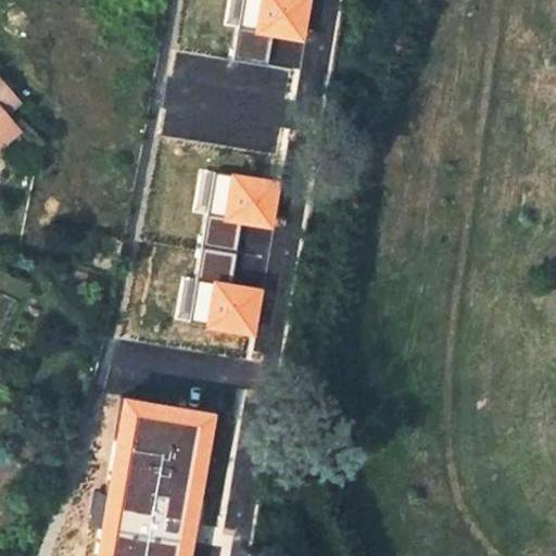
[(311,0),(260,0),(254,37),(305,47),(311,0)]
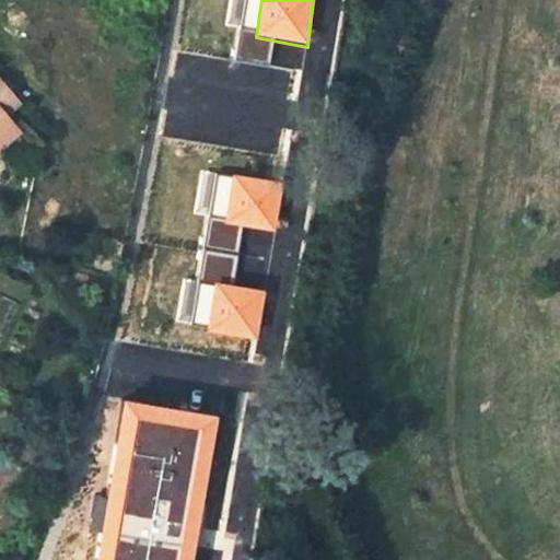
[(0,152),(4,149),(0,143),(0,141),(27,119),(18,106),(28,96),(3,67),(0,68),(0,152)]
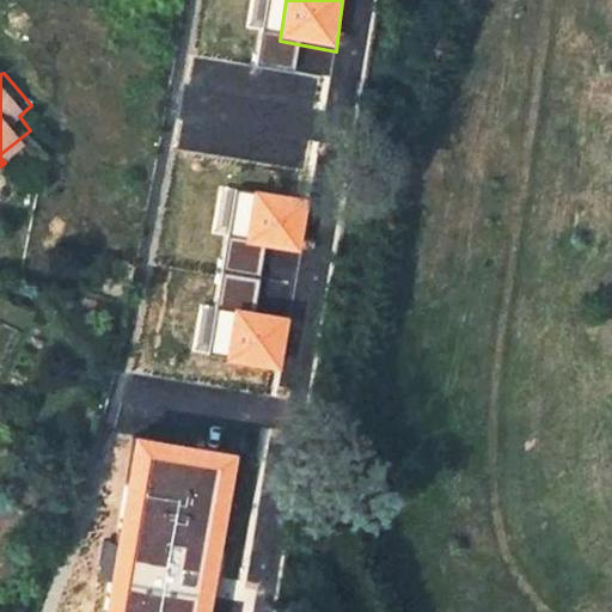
[(30,130),(0,154),(0,157),(5,163),(35,138),(30,130)]
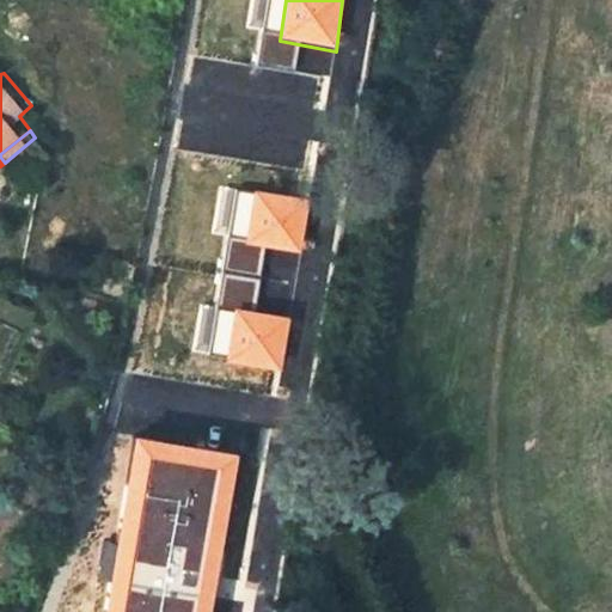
[(310,202),(254,191),(246,245),(300,255),(310,202)]
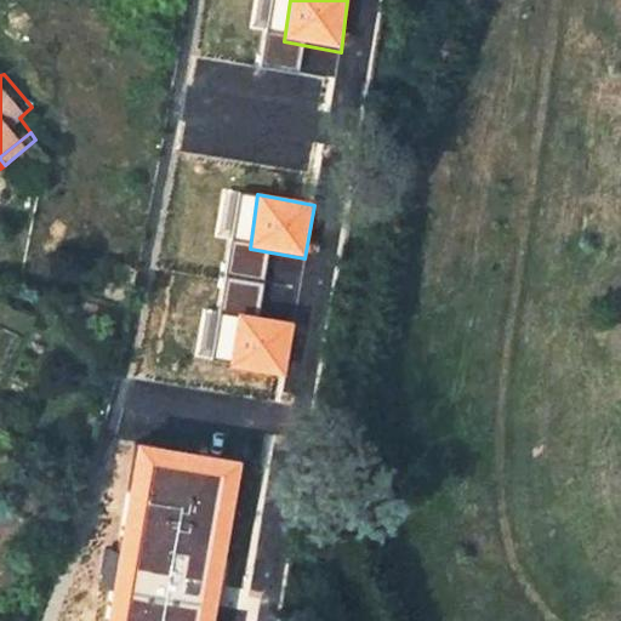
[(295,325),(238,315),(232,369),(286,380),(295,325)]
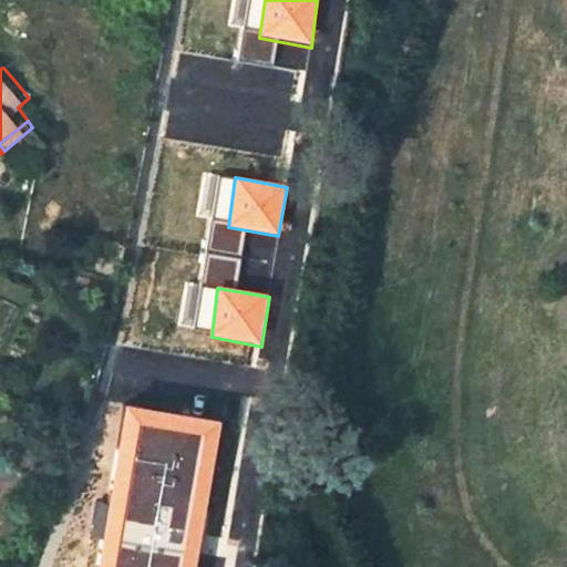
[(195,566),(220,423),(125,405),(99,566),(195,566)]
